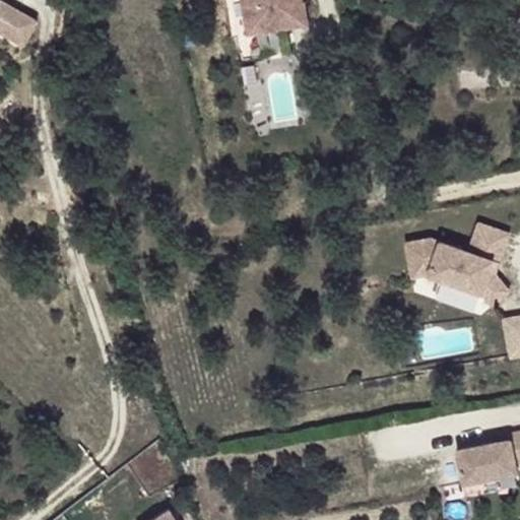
[(308,24),(304,0),(242,0),(248,34),(308,24)]
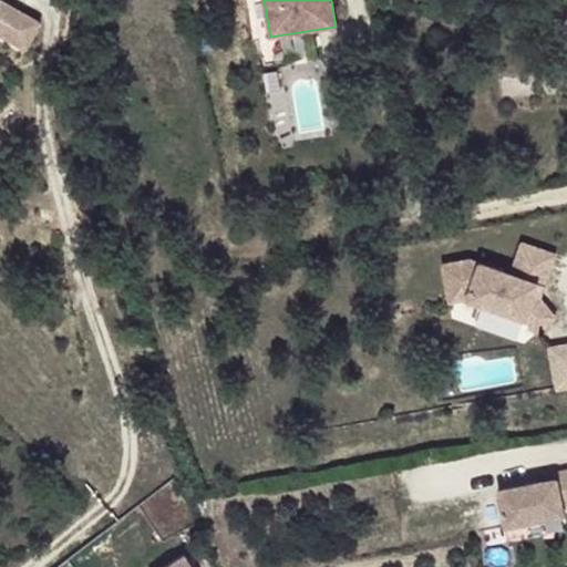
[(0,3),(0,39),(27,57),(42,27),(0,3)]
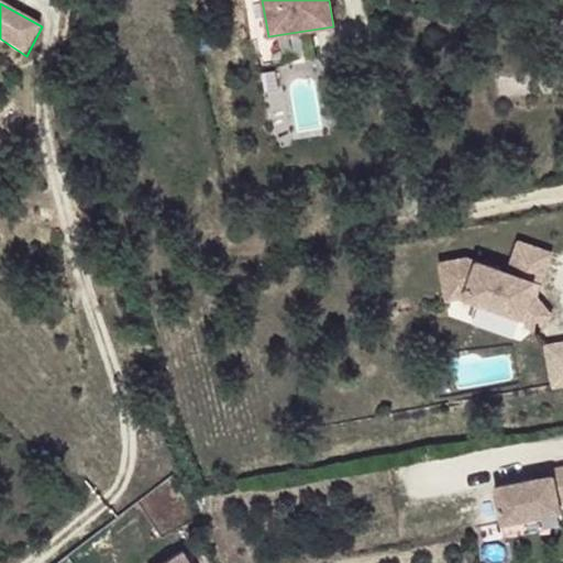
[(529,293),(533,282),(539,284),(551,252),(518,240),(507,271),(466,256),(439,262),(446,300),(463,296),(521,317),(533,331),(552,315),(536,295),(529,293)]
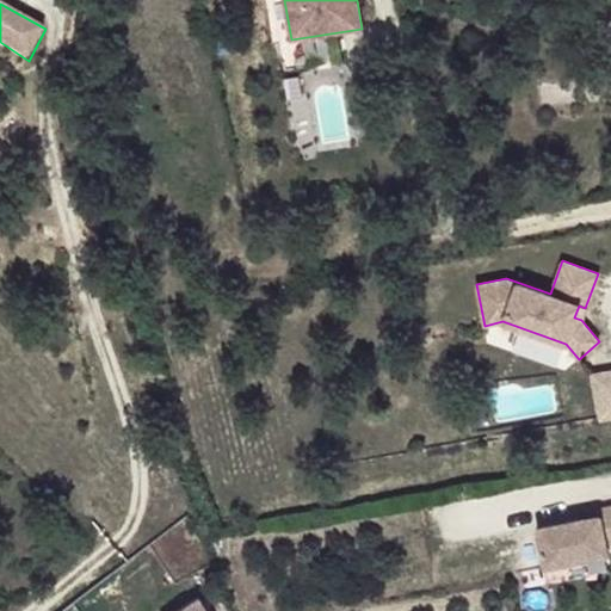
[(581,320),(585,308),(579,306),(574,318),(581,320)]
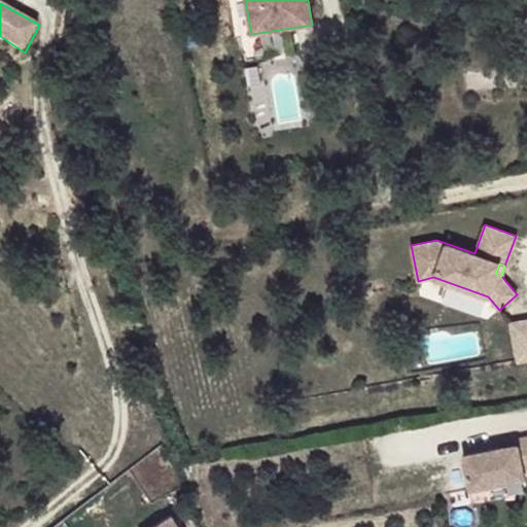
[(526,316),(506,322),(518,364),(526,361),(526,316)]
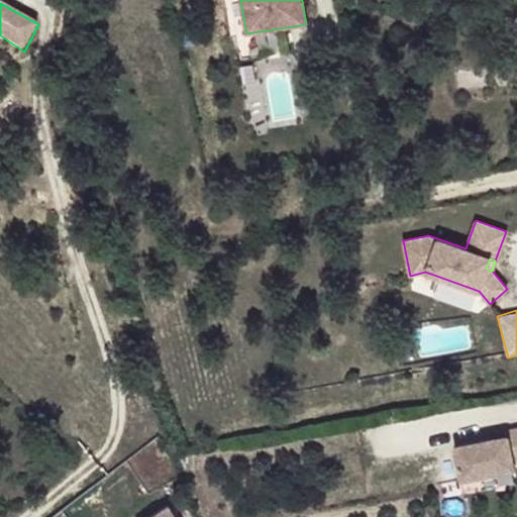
[(516,461),(516,429),(506,431),(506,436),(495,438),(453,446),(460,481),(514,470),(513,463),(516,461)]
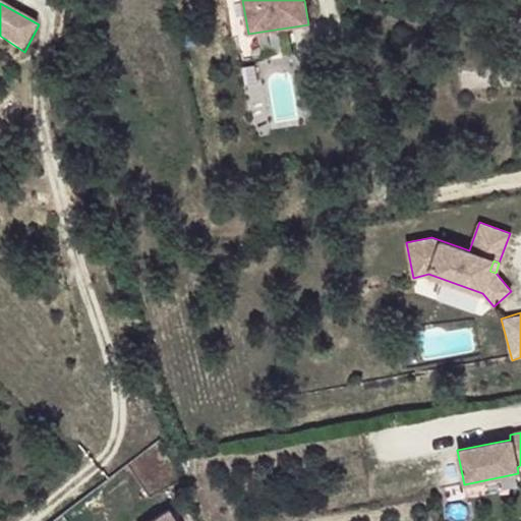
[(177,520),(170,508),(149,520),(177,520)]
